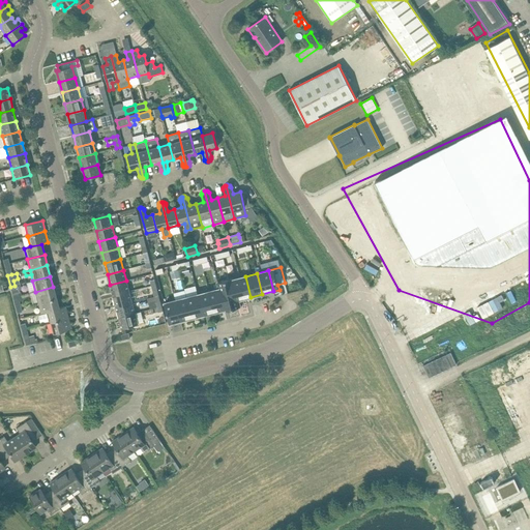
[(245,276),(233,280),(238,300),(251,297),(245,276)]
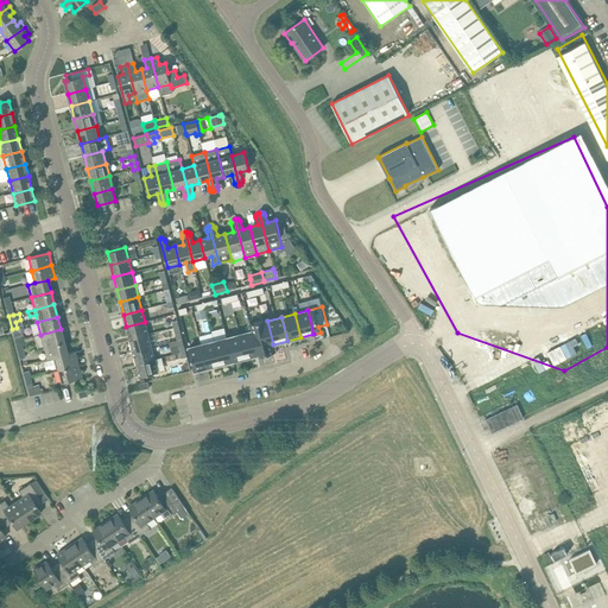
[(267,320),(254,322),(263,355),(276,352),(273,344),(267,321),(267,320)]
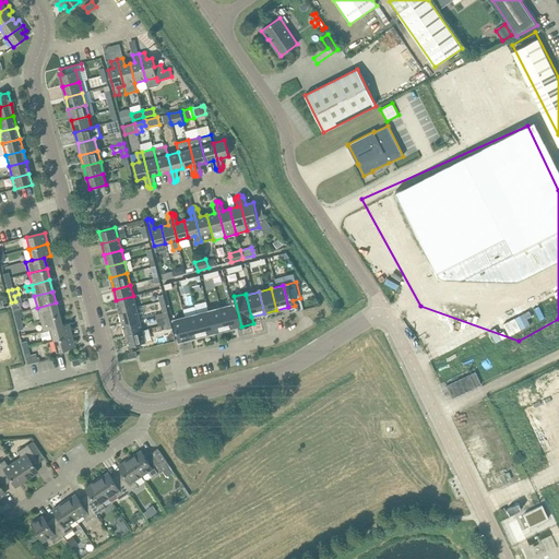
[(116,300),(119,312),(137,308),(133,296),(116,300)]
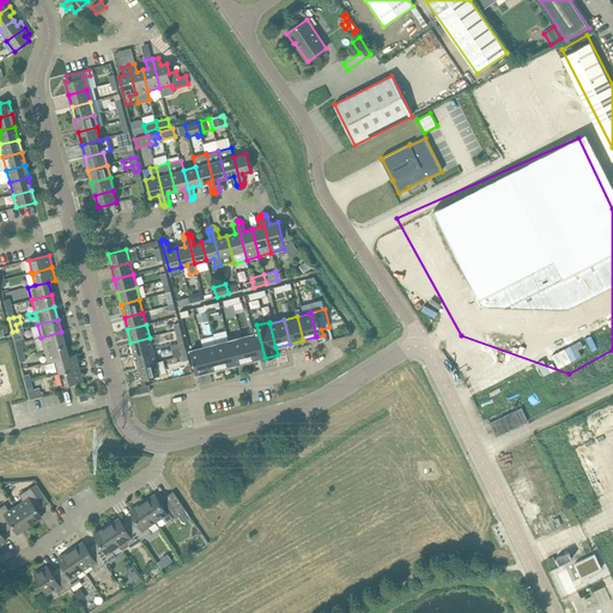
[(254,334),(244,337),(250,360),(260,358),(260,359),(265,358),(256,325),(252,326),(254,334)]
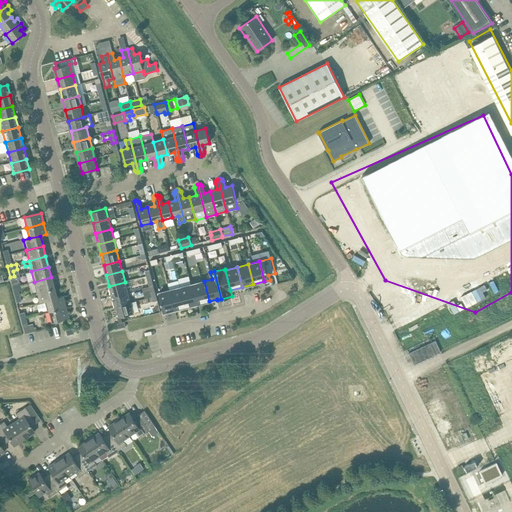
[(34,282),(37,292),(53,287),(51,277),(34,282)]
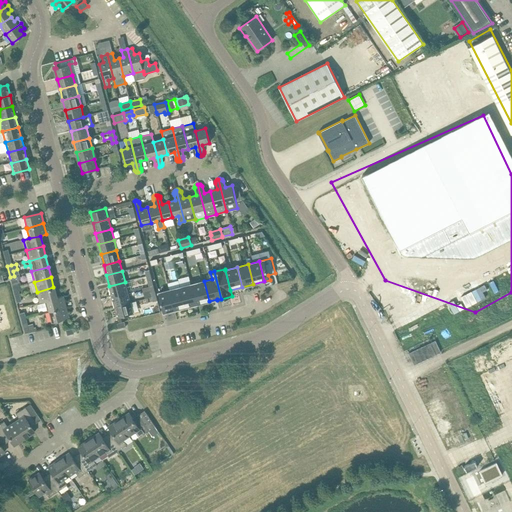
[(204,281),(193,284),(198,304),(209,301),(204,281)]
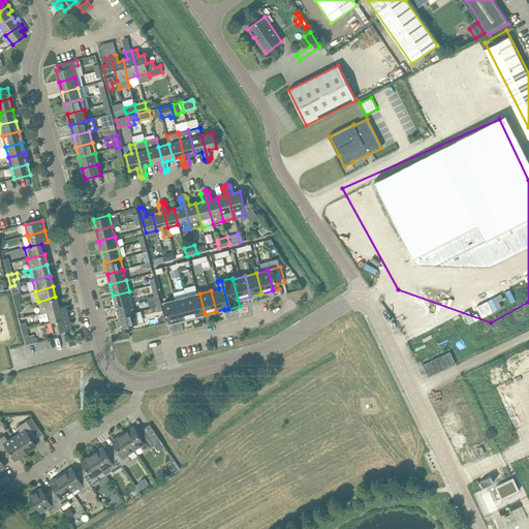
[(113,296),(116,306),(131,302),(129,291),(113,296)]
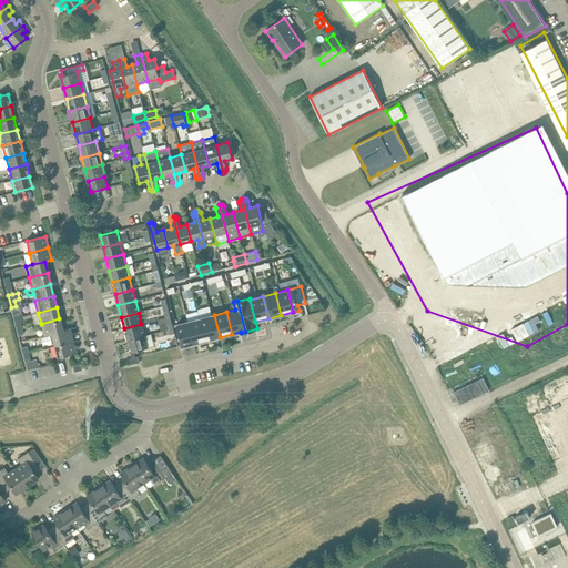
[(214,315),(202,318),(208,341),(220,337),(214,315)]
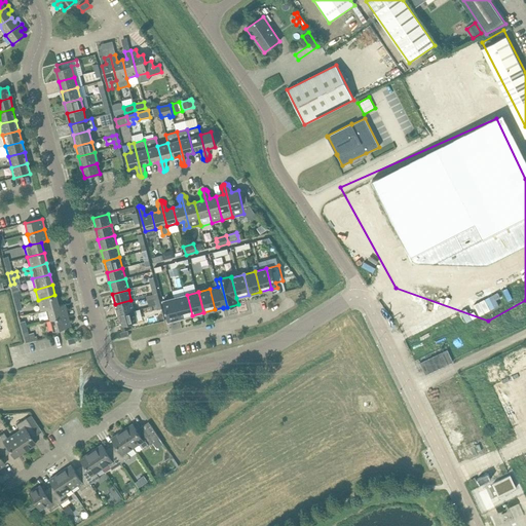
[(38,300),(40,310),(47,309),(58,306),(54,295),(38,300)]
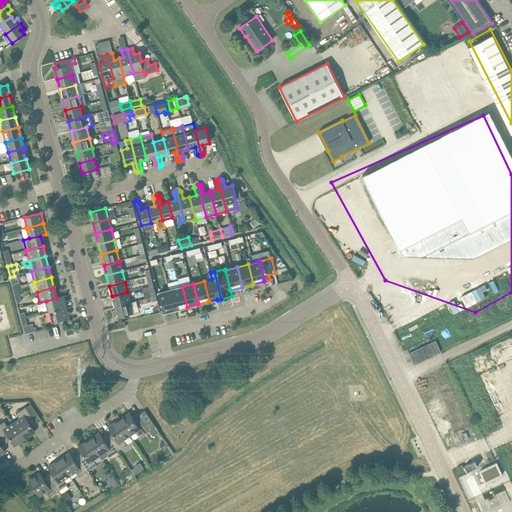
[(182,287),(170,290),(175,310),(187,307),(182,287)]
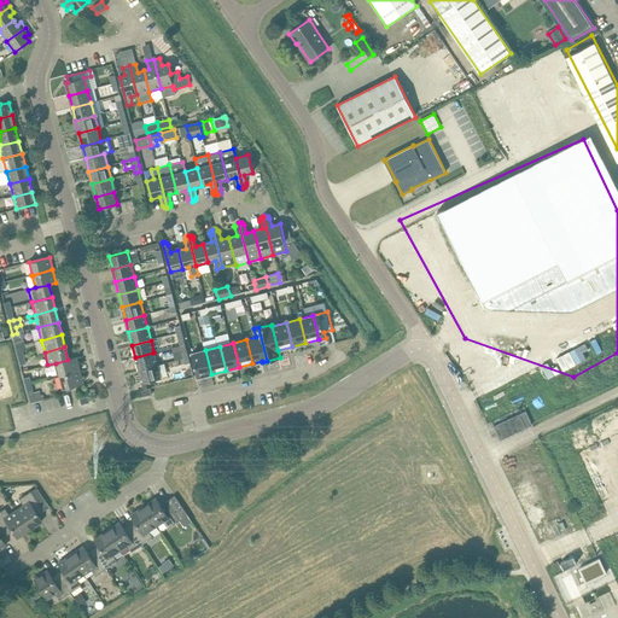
[(211,374),(205,350),(191,354),(198,378),(211,374)]
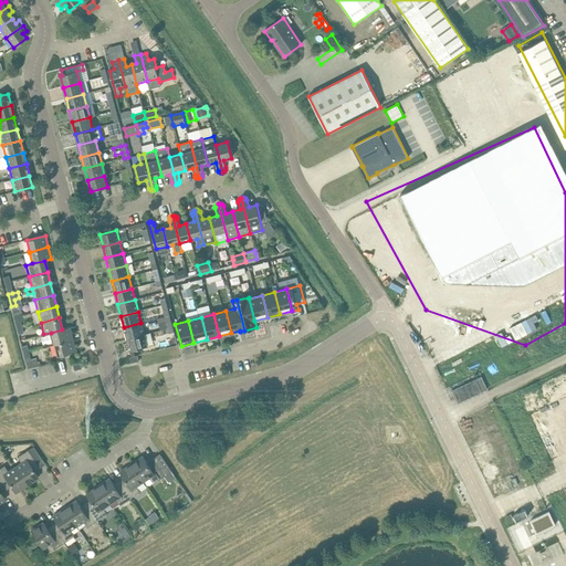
[(124,327),(127,339),(144,335),(140,323),(124,327)]
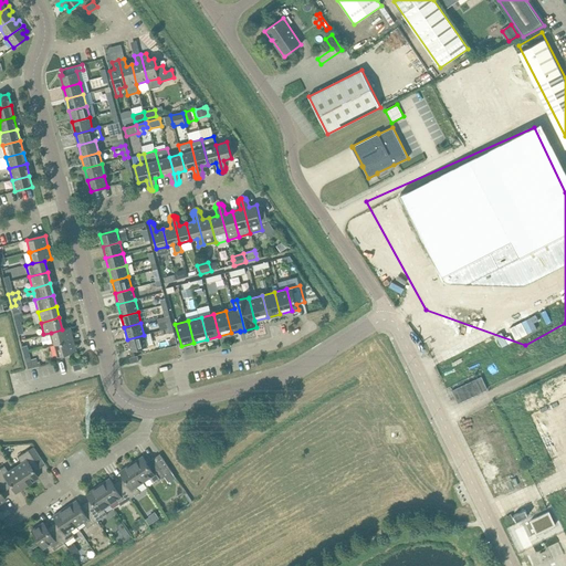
[(69,327),(62,329),(51,333),(53,344),(72,339),(69,327)]
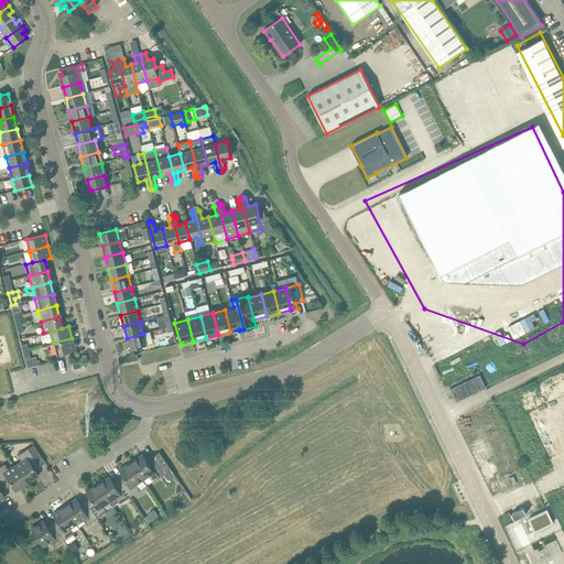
[(143,334),(127,338),(129,349),(147,345),(143,334)]
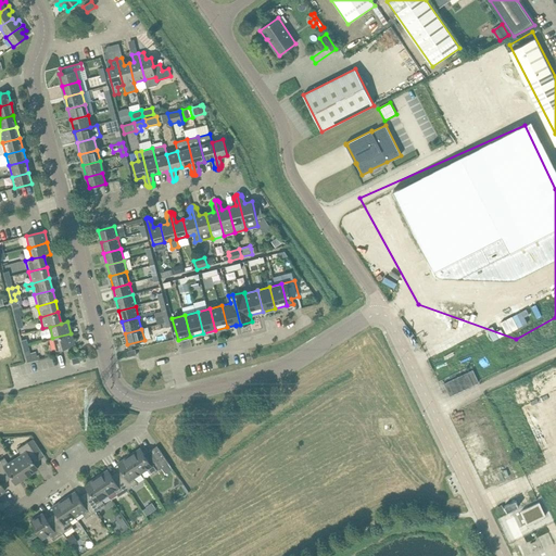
[(71,333),(52,338),(53,339),(55,350),(74,345),(71,333)]
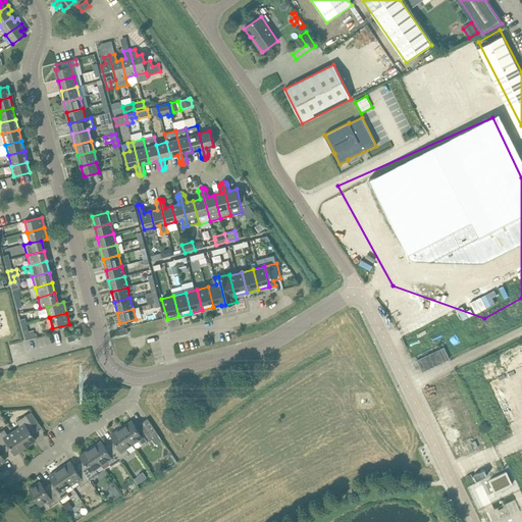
[(25,323),(21,324),(24,340),(30,338),(30,340),(37,338),(36,334),(34,334),(34,330),(28,332),(25,323)]
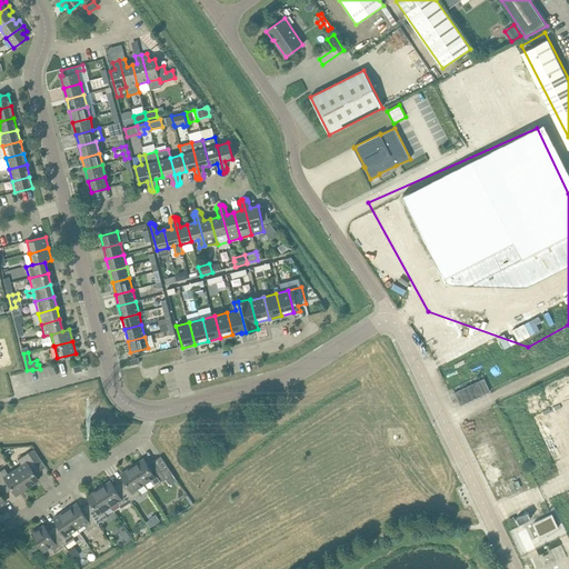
[(455,392),(460,406),(490,391),(483,379),(455,392)]
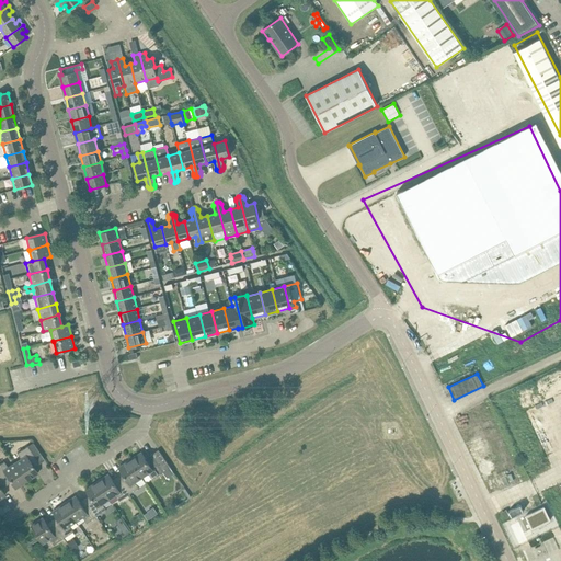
[(23,439),(27,446),(39,465),(45,461),(31,439),(23,439)]
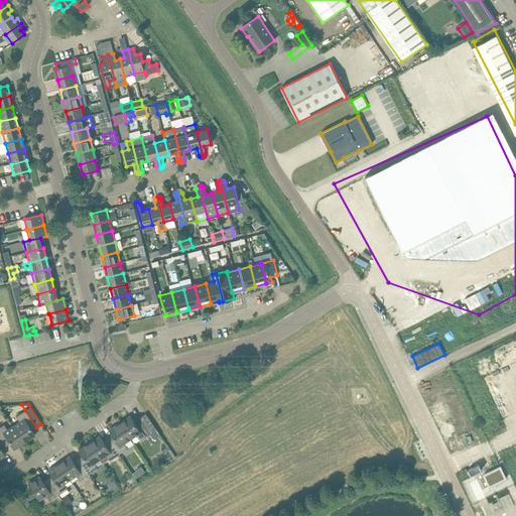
[(19,422),(13,426),(24,442),(34,435),(29,427),(34,424),(28,415),(25,410),(15,417),(19,422)]
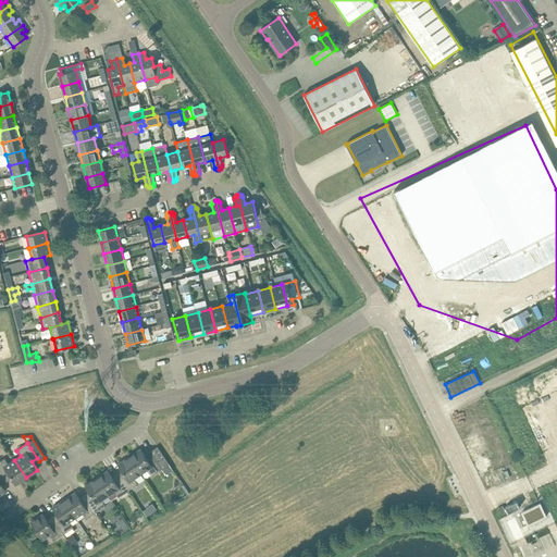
[(140,449),(130,457),(141,474),(148,470),(151,475),(169,465),(159,449),(146,458),(140,449)]
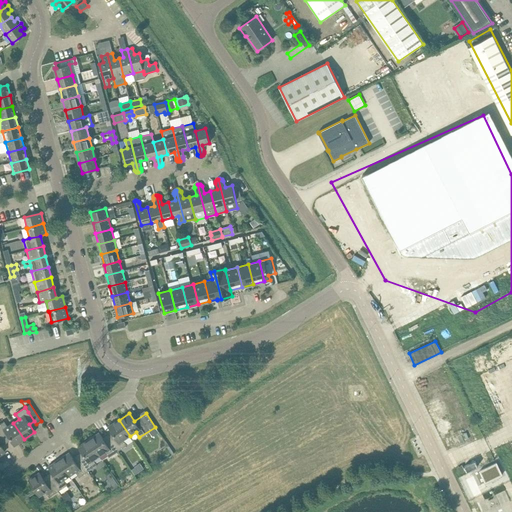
[(114,435),(109,438),(118,451),(127,445),(124,440),(130,436),(119,420),(108,426),(114,435)]
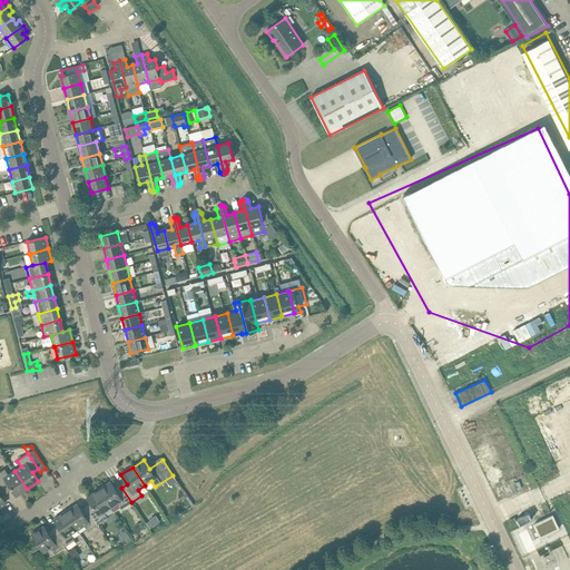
[(5,469),(0,471),(0,484),(3,491),(9,488),(16,497),(27,489),(15,471),(8,475),(5,469)]
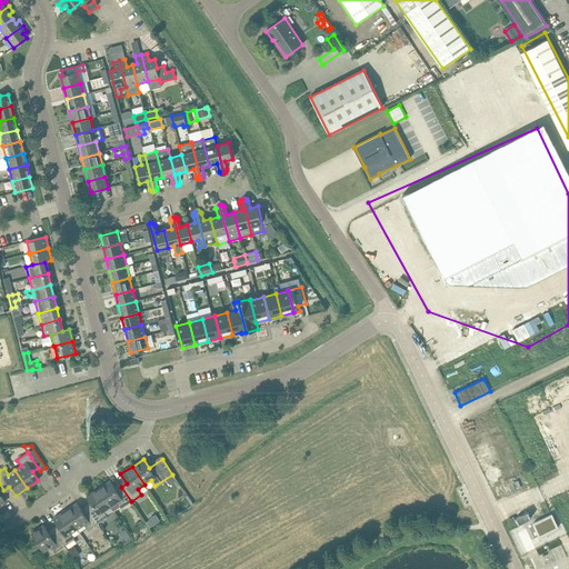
[(110,481),(99,489),(111,507),(118,502),(121,508),(131,501),(121,487),(117,490),(110,481)]
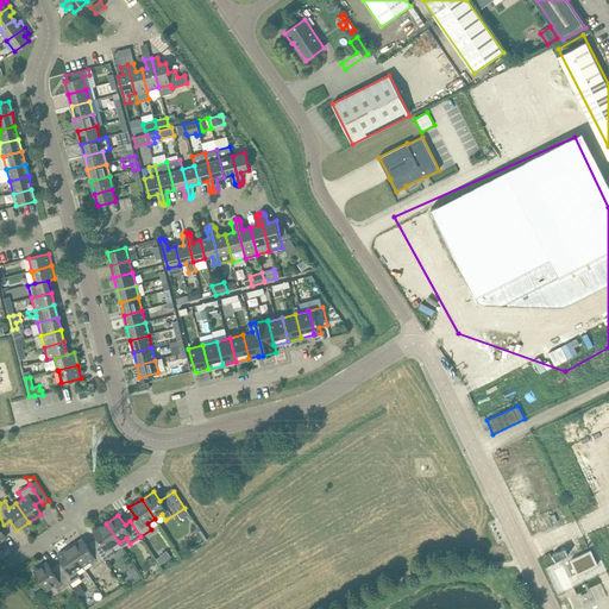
[(100,541),(94,545),(105,560),(115,553),(112,547),(119,542),(106,523),(93,531),(100,541)]
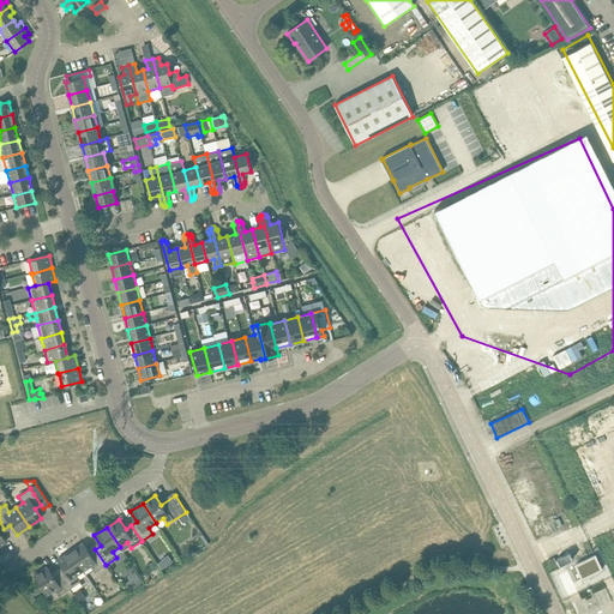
[(83,543),(71,552),(84,571),(91,566),(95,572),(106,565),(95,549),(90,553),(83,543)]
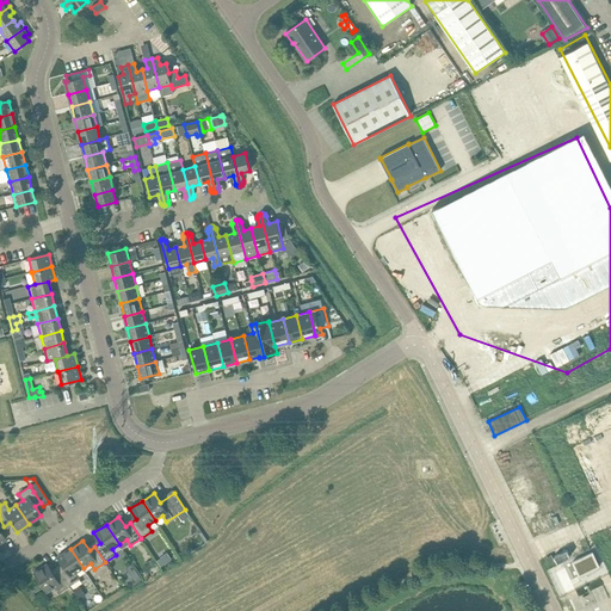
[(65,567),(59,571),(69,586),(80,579),(76,573),(84,568),(71,549),(57,556),(65,567)]
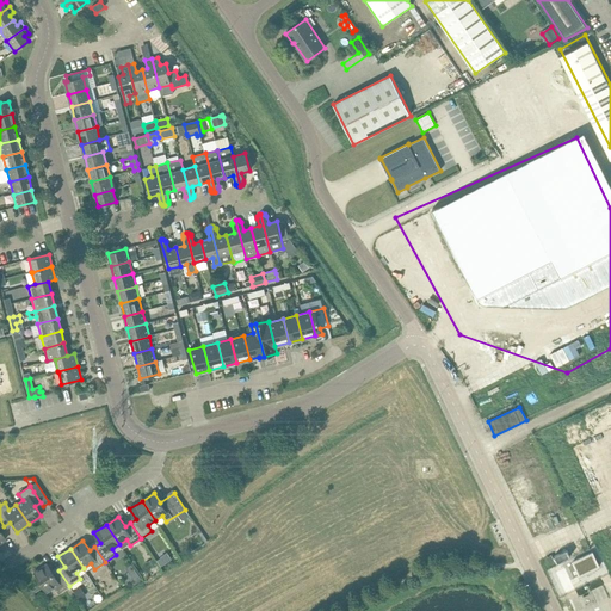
[(573,562),(579,576),(599,567),(592,553),(573,562)]
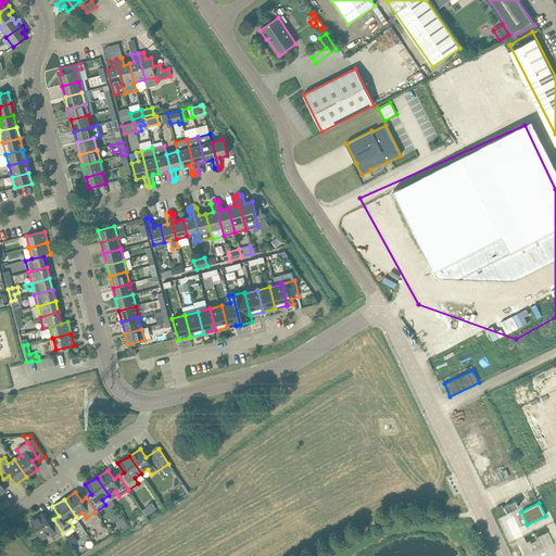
[(63,533),(53,519),(49,522),(42,514),(30,521),(43,539),(50,534),(53,540),(63,533)]
